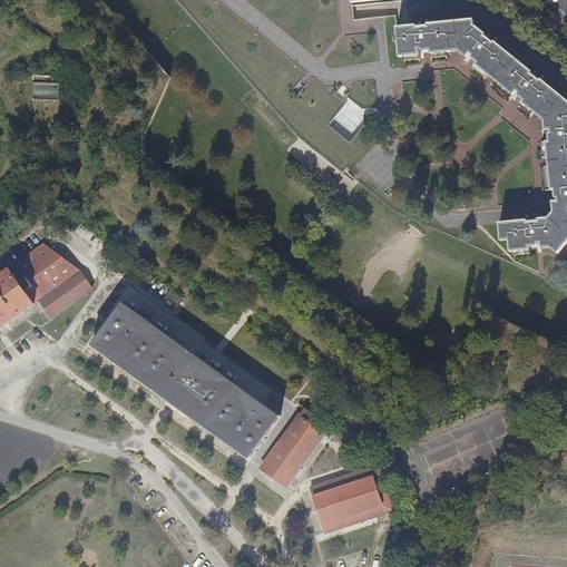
[(543,242),(546,245),(555,251),(566,234),(566,99),(541,79),(546,75),(539,69),(536,70),(533,74),(527,70),(528,68),(495,41),(499,37),(492,31),(488,32),(485,37),(481,33),(482,31),(471,23),(470,16),(429,21),(428,13),(418,15),(419,25),(413,26),(412,22),(393,25),(394,35),(392,35),(392,40),(396,39),(397,55),(416,52),(416,48),(419,47),(419,49),(427,48),(428,52),(448,49),(448,46),(457,45),(466,52),(467,51),(469,52),(469,56),(475,60),(472,62),(510,93),(514,89),(516,90),(515,91),(515,94),(520,98),(519,100),(533,110),(538,110),(544,115),(545,128),(547,127),(547,130),(545,132),(546,139),(543,139),(548,187),(550,187),(551,196),(554,196),(554,198),(551,198),(553,212),(548,217),(543,216),(535,216),(534,217),(529,218),(528,213),(526,211),(518,212),(518,217),(496,220),(497,235),(506,234),(506,237),(507,250),(528,246),(527,244),(536,243),(535,241),(537,241),(538,243),(543,242)]
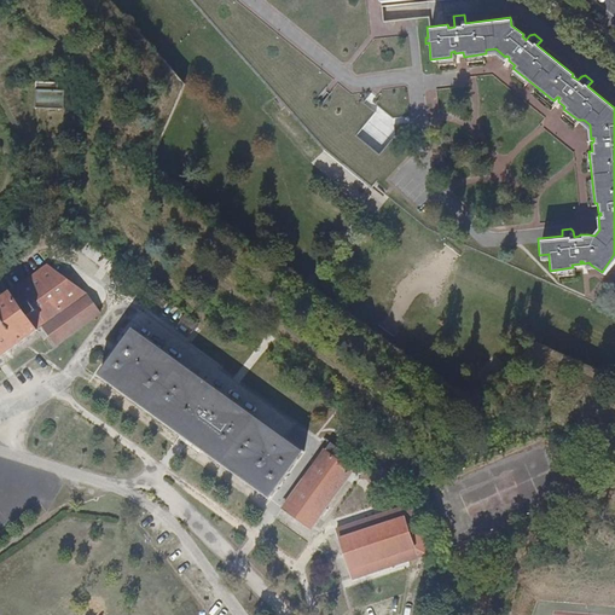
[(486,50),(486,53),(494,53),(503,59),(505,57),(495,48),(486,50)]
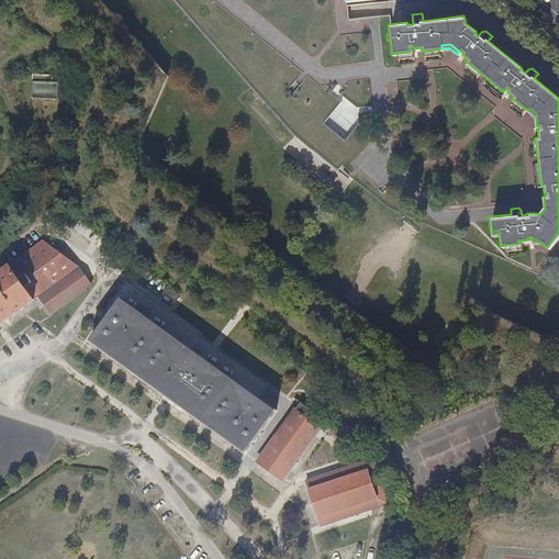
[(55,80),(30,79),(30,96),(55,97),(55,80)]
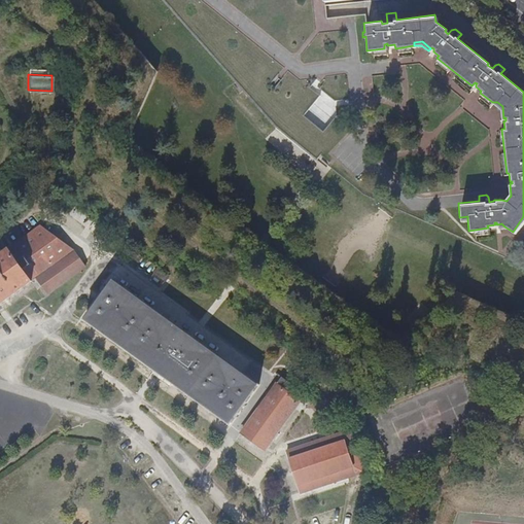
[(316,92),(309,86),(287,114),(321,141),(343,113),(341,102),(334,104),(336,110),(320,129),(300,113),(316,92)]
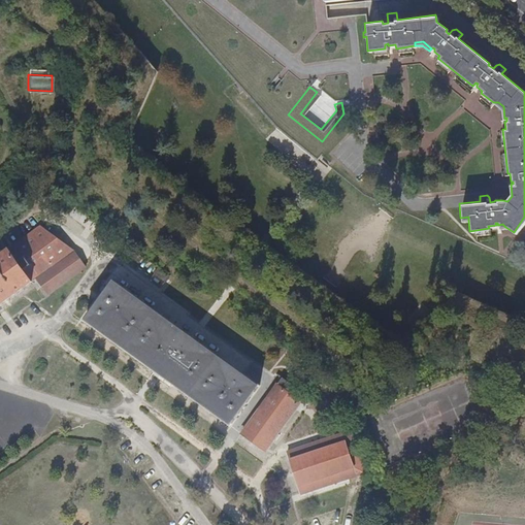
[(498,102),(493,102),(500,107),(501,119),(504,119),(503,106),(498,102)]
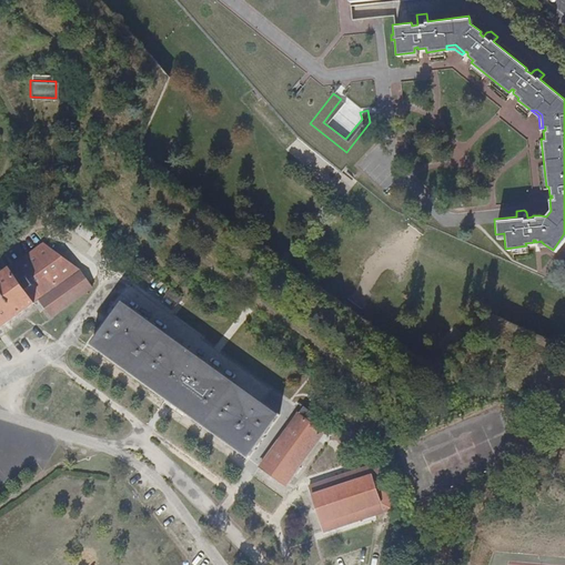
[(551,211),(550,198),(546,199),(547,210),(544,214),(541,215),(546,217),(551,211)]
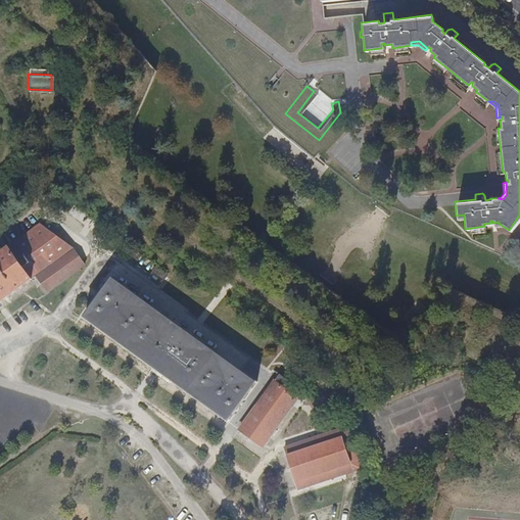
[(37,224),(32,227),(35,232),(42,227),(37,224)]
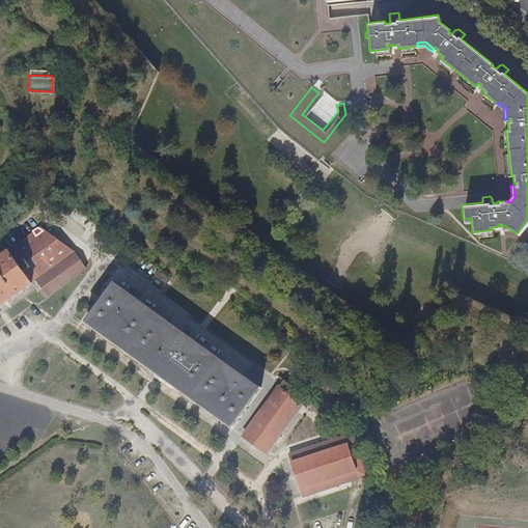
[(18,241),(11,245),(16,251),(22,247),(18,241)]
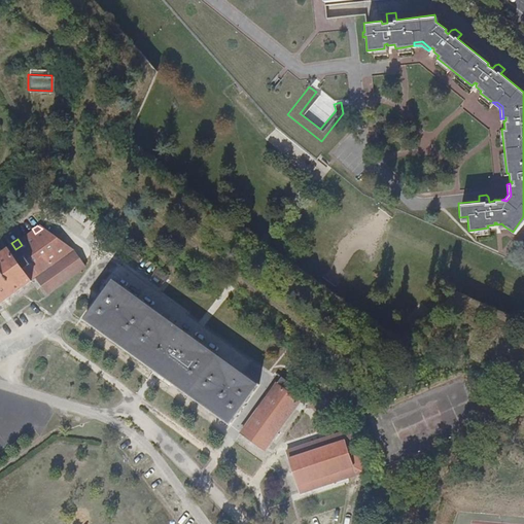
[(5,247),(0,250),(0,299),(33,275),(45,291),(81,265),(70,248),(40,270),(36,265),(25,273),(5,247)]
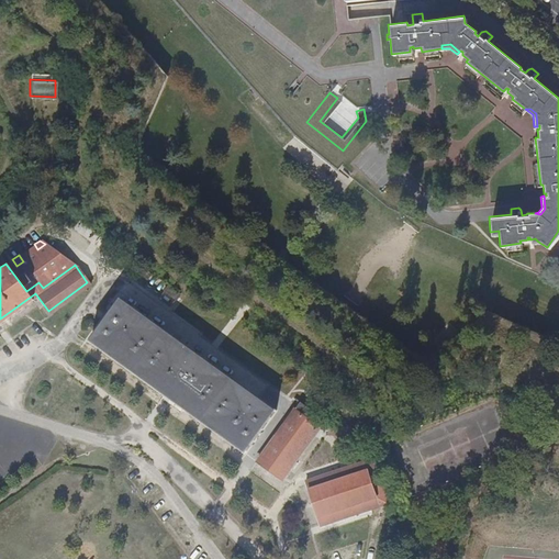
[(272,409),(119,297),(88,339),(243,450),(272,409)]
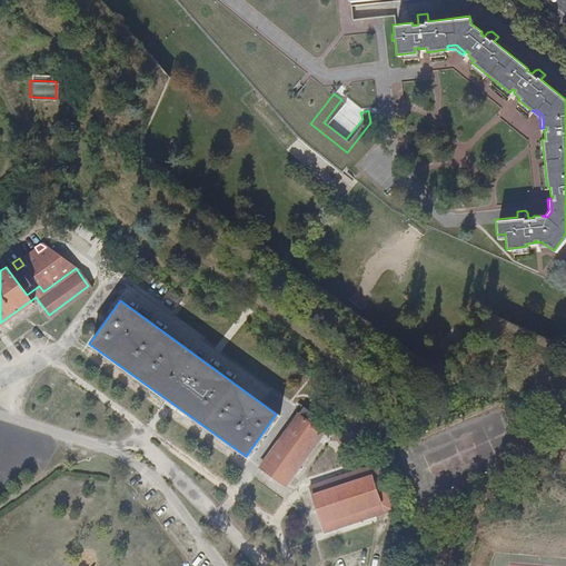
[(296,414),(259,466),(283,484),(320,432),(296,414)]
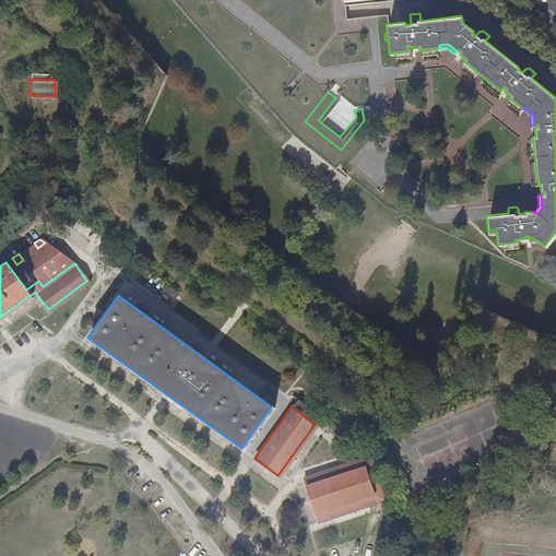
[(363,465),(304,485),(312,512),(370,493),(363,465)]
